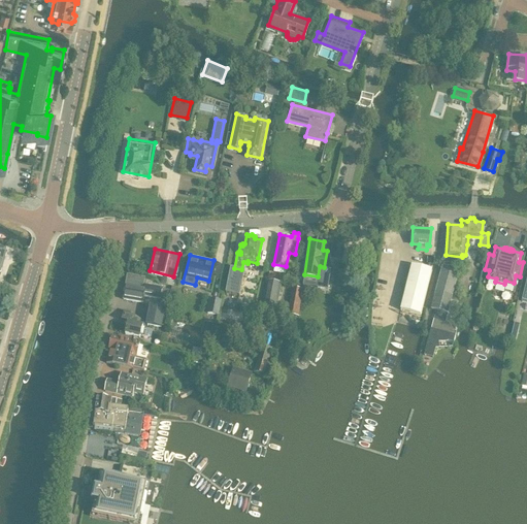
[(420,313),(431,267),(410,262),(399,307),(420,313)]
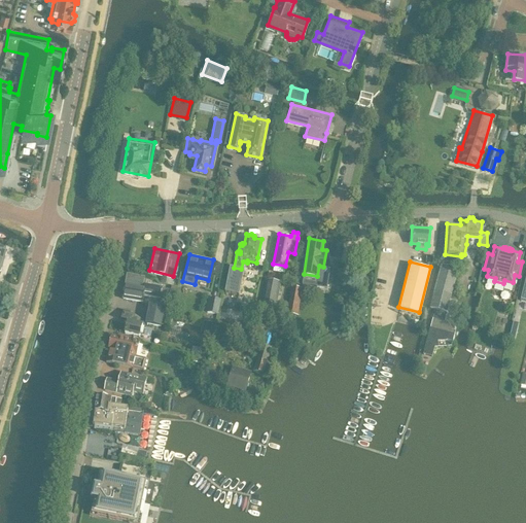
[(451,321),(456,299),(449,298),(457,268),(441,264),(429,306),(434,307),(432,316),(451,321)]
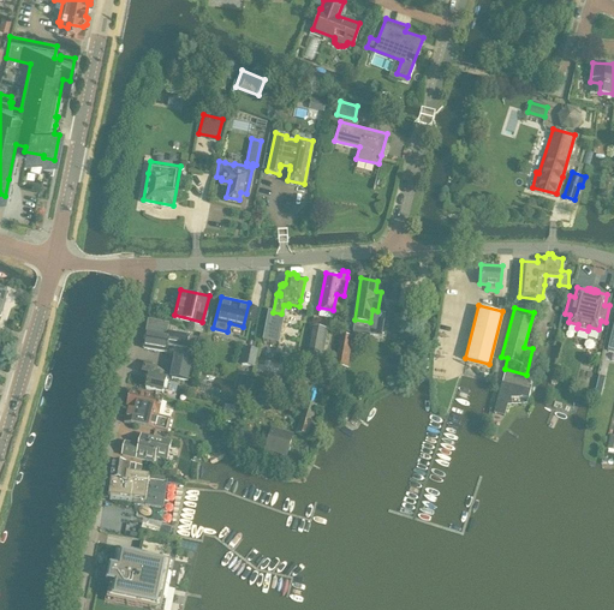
[(278,344),(284,315),(281,314),(273,312),(268,311),(262,340),(278,344)]
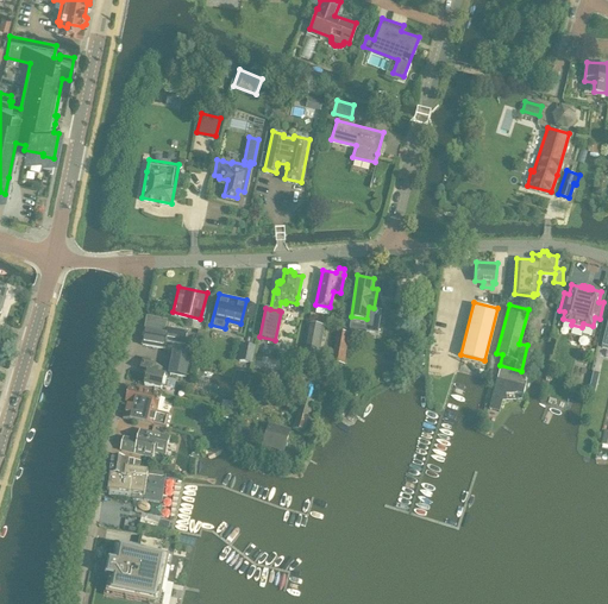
[(193,351),(195,332),(187,329),(187,328),(164,325),(167,318),(146,314),(142,343),(164,346),(165,338),(187,341),(186,350),(193,351)]
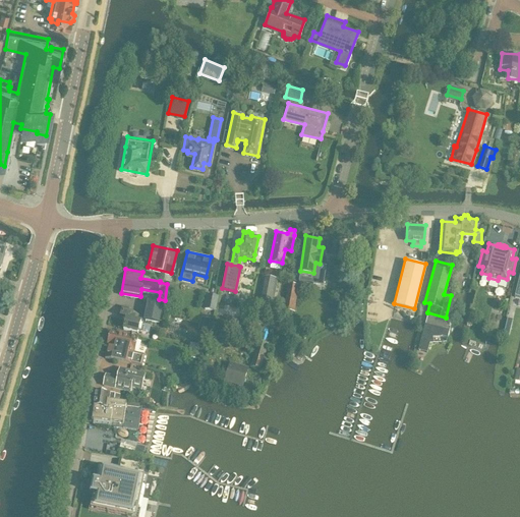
[(271,311),(277,279),(263,276),(255,308),(271,311)]
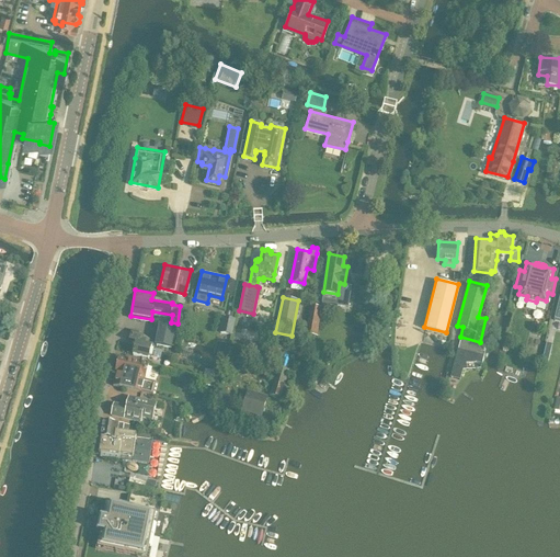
[(180,317),(190,318),(192,304),(182,302),(180,317)]
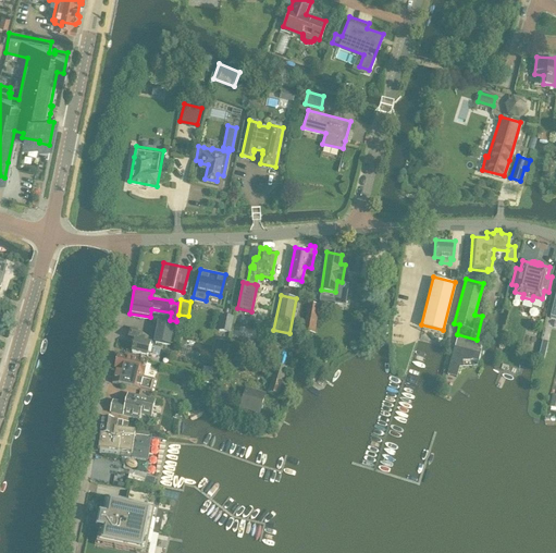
[(314,330),(319,304),(308,302),(304,328),(314,330)]
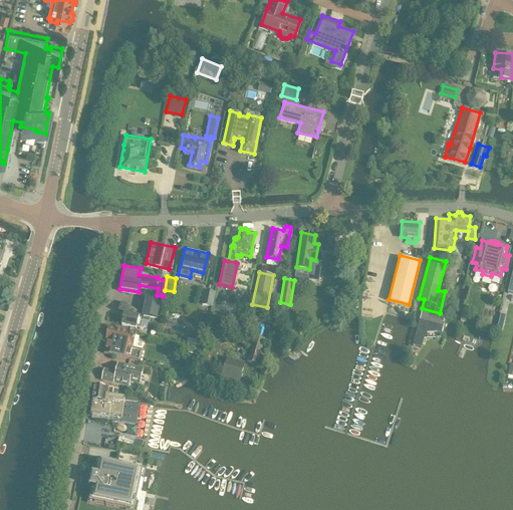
[(211,304),(214,290),(204,288),(201,302),(211,304)]
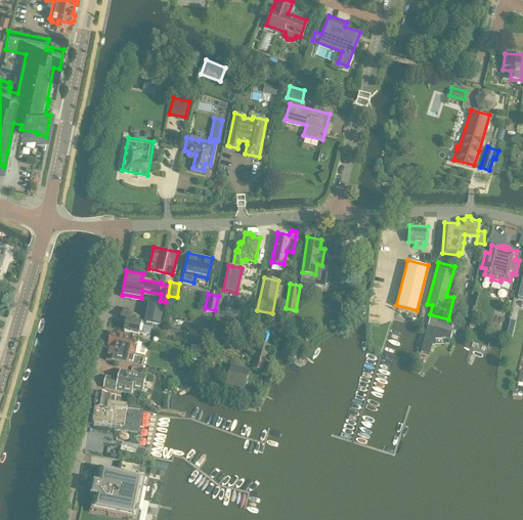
[(165,305),(166,302),(160,301),(160,303),(148,301),(144,319),(160,322),(163,304),(165,305)]
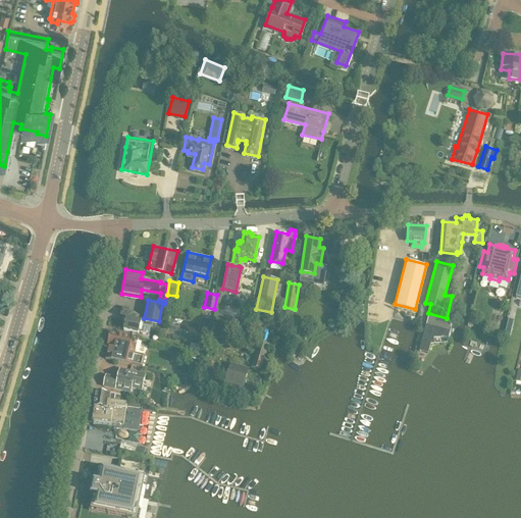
[(142,330),(144,323),(140,322),(142,315),(128,307),(122,305),(120,315),(125,316),(123,327),(138,330),(138,329),(142,330)]
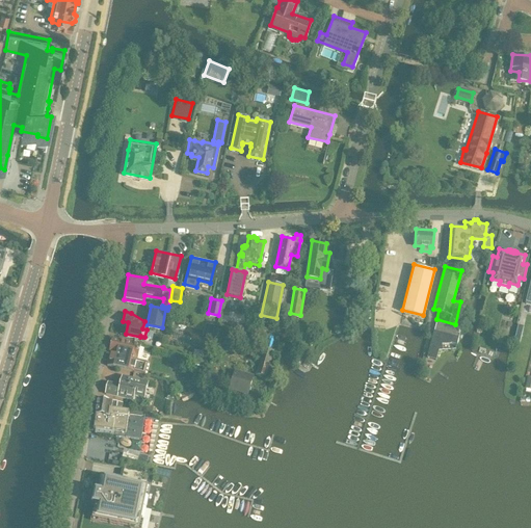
[(456,342),(460,325),(455,324),(436,319),(426,354),(435,358),(440,341),(450,341),(450,340),(456,342)]
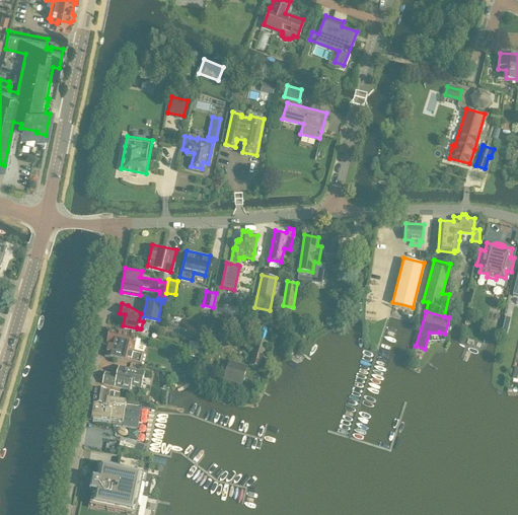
[(245,322),(246,314),(239,312),(237,320),(245,322)]
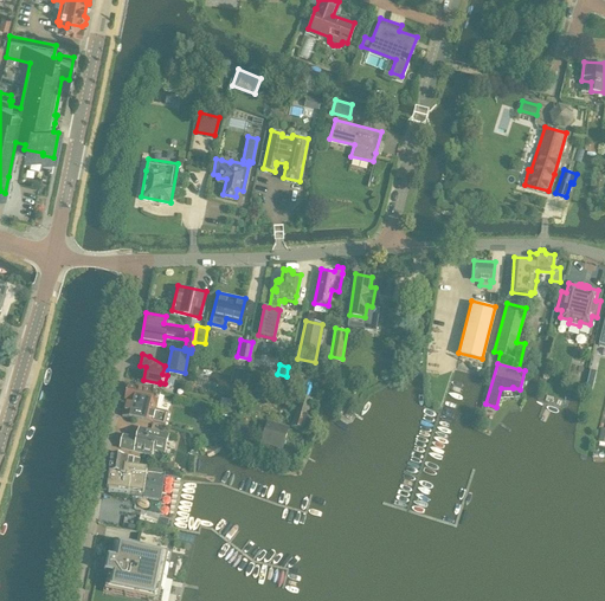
[(585,386),(591,387),(596,369),(589,367),(585,386)]
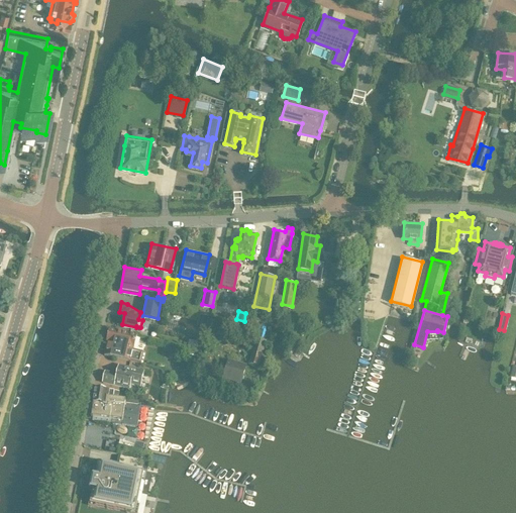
[(256,322),(258,316),(247,314),(244,327),(249,328),(250,320),(256,322)]
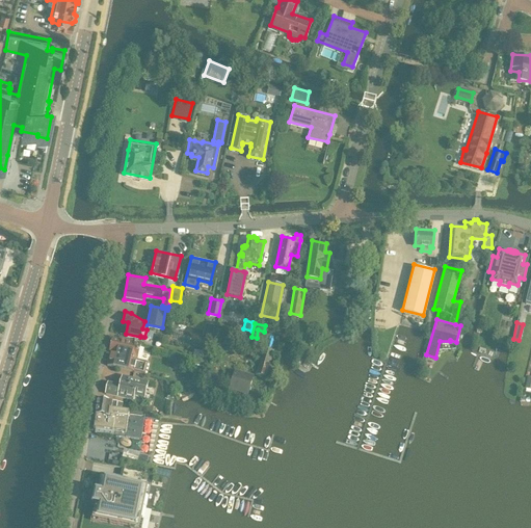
[(131,338),(118,335),(118,337),(112,336),(109,349),(110,349),(106,363),(143,372),(147,360),(136,358),(139,344),(130,342),(131,338)]
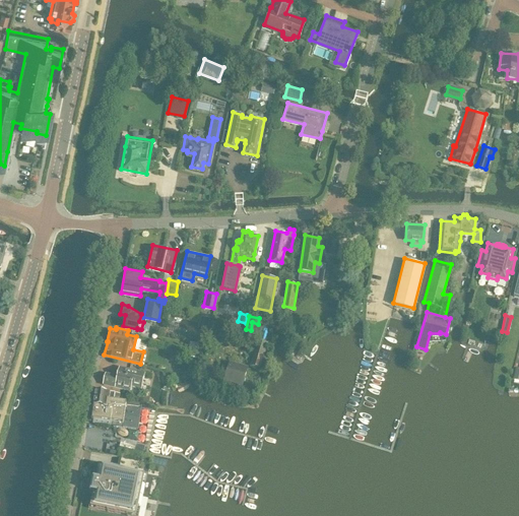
[(262,358),(267,340),(256,337),(249,363),(259,365),(261,358),(262,358)]
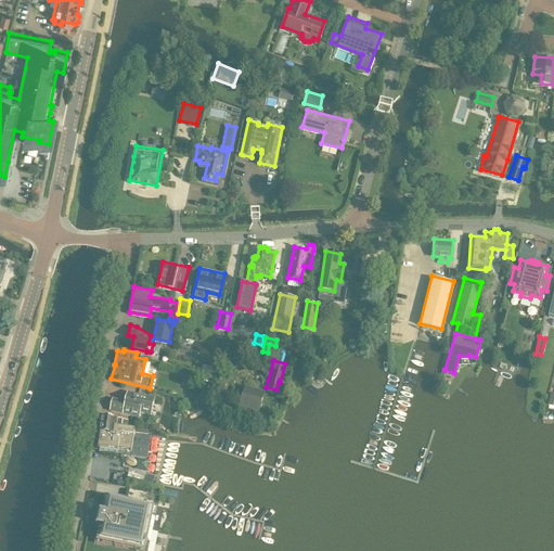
[(258,409),(263,392),(245,386),(240,404),(258,409)]
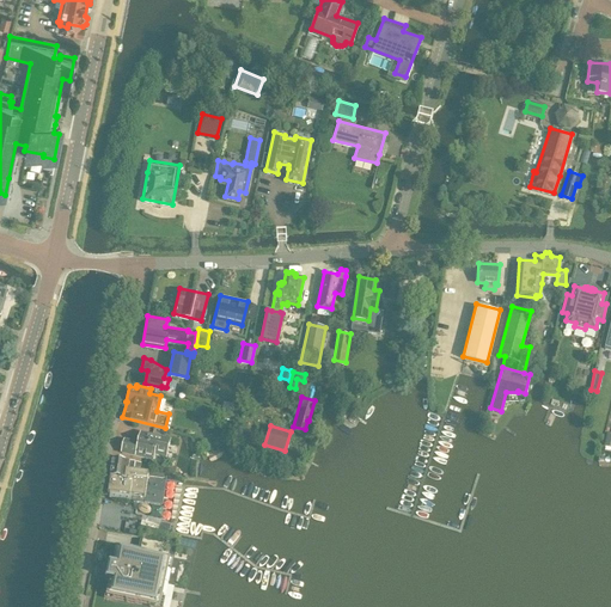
[(123,436),(121,449),(152,458),(153,452),(165,454),(170,436),(140,429),(138,440),(133,442),(130,439),(123,436)]
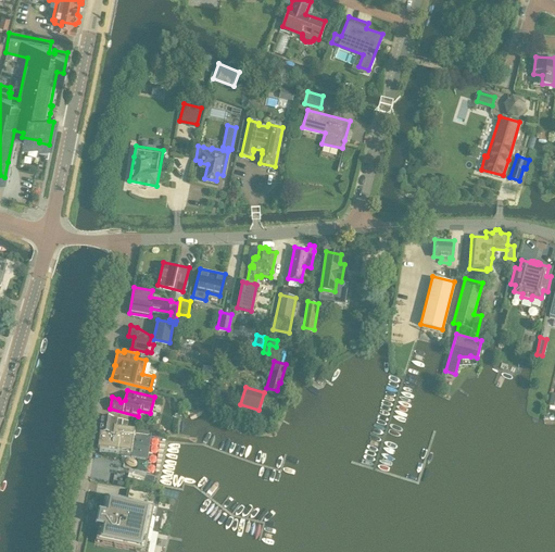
[(121,425),(122,417),(102,415),(100,430),(112,431),(113,424),(121,425)]
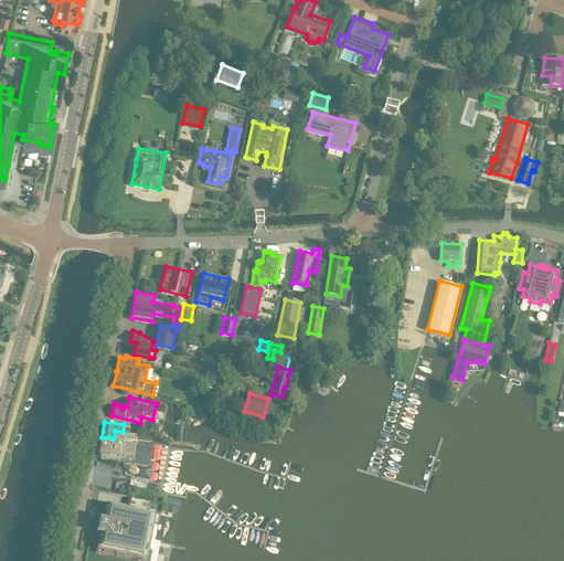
[(152,442),(153,436),(123,432),(115,431),(114,438),(102,437),(100,437),(100,442),(99,448),(99,453),(123,456),(123,461),(149,464),(152,442)]
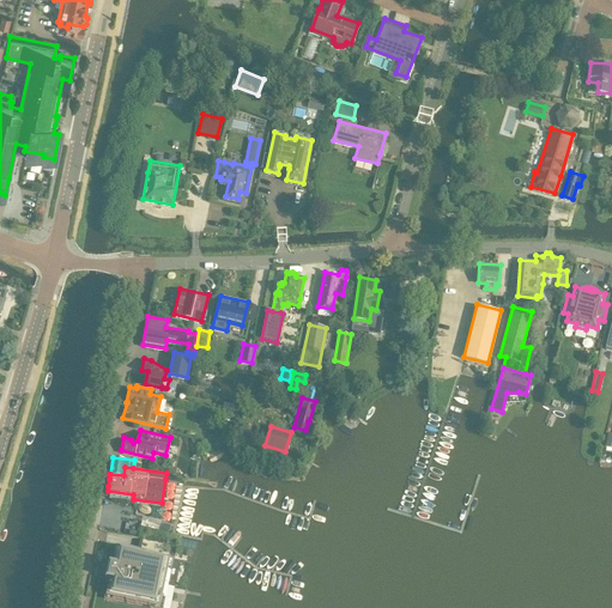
[(168,529),(169,522),(161,521),(159,520),(161,517),(141,514),(139,524),(168,529)]
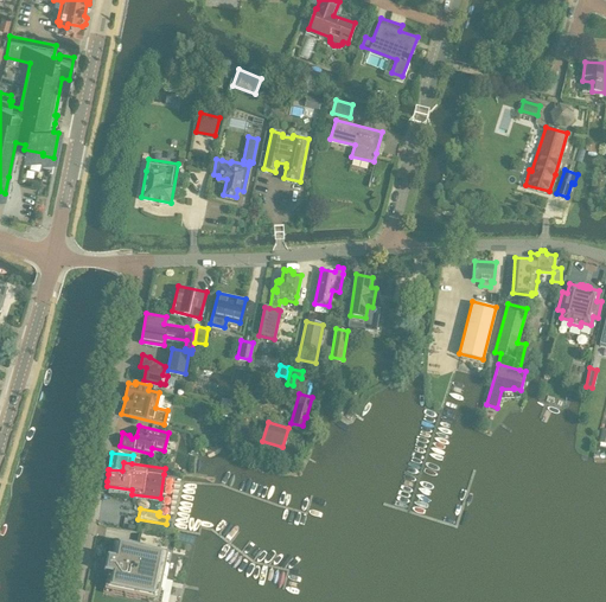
[(157,601),(158,600),(168,551),(120,542),(120,543),(110,540),(108,557),(107,557),(106,558),(107,558),(104,569),(103,571),(104,571),(97,601),(157,601)]
